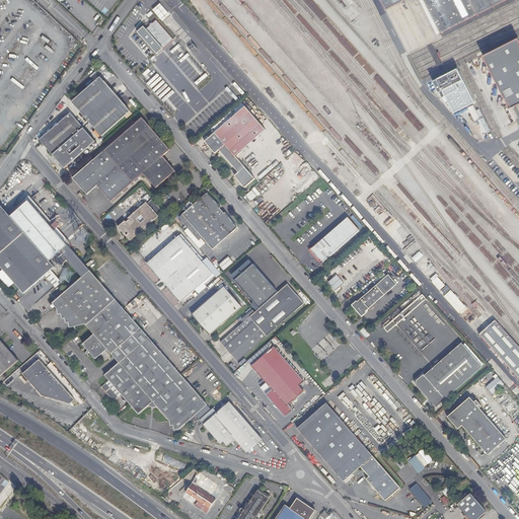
[(380,0),(386,11),(391,9),(398,5),(406,1),(409,0),(422,0),(441,35),(510,0),(380,0)]
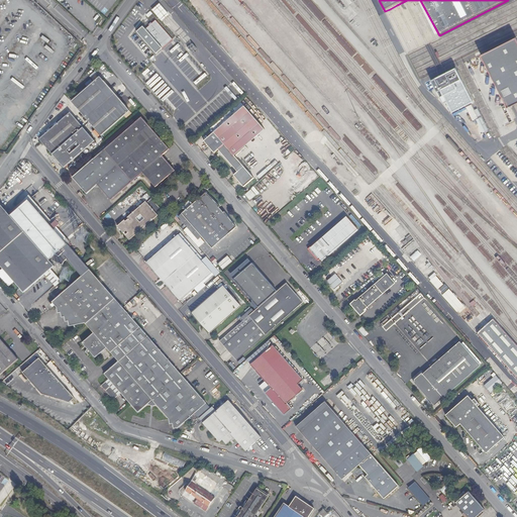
[(411,53),(407,55),(419,80),(424,78),(432,74),(440,70),(448,66),(458,60),(466,57),(471,55),(484,47),(516,30),(516,29),(516,0),(513,0),(471,21),(436,39),(428,43),(419,48),(411,53)]
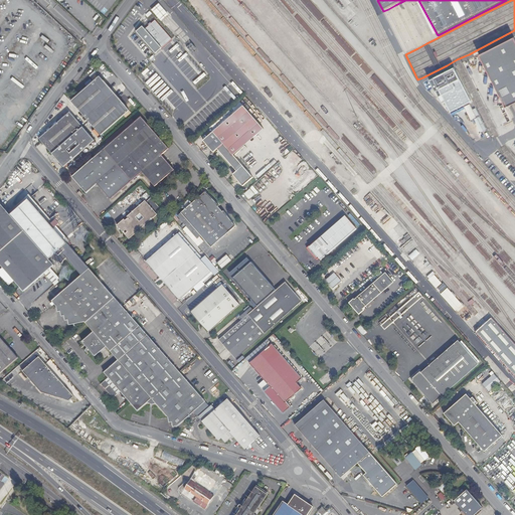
[(163,20),(168,15),(158,4),(153,9),(163,20)]
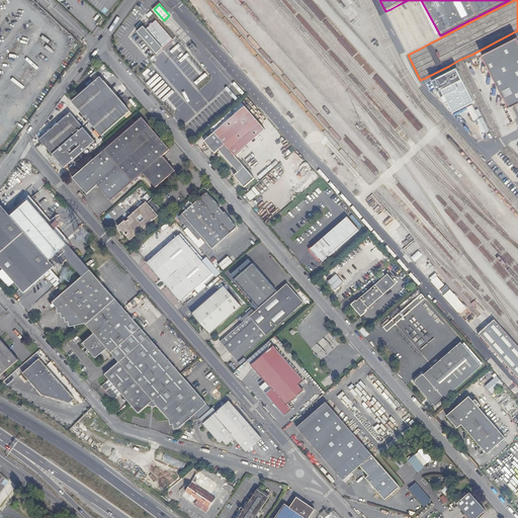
[(156,20),(147,29),(163,48),(173,39),(156,20)]
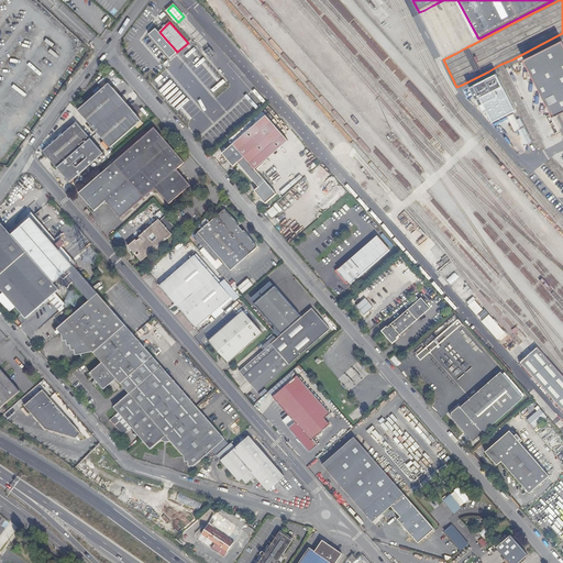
[(150,34),(170,58),(177,52),(159,32),(156,29),(150,34)]
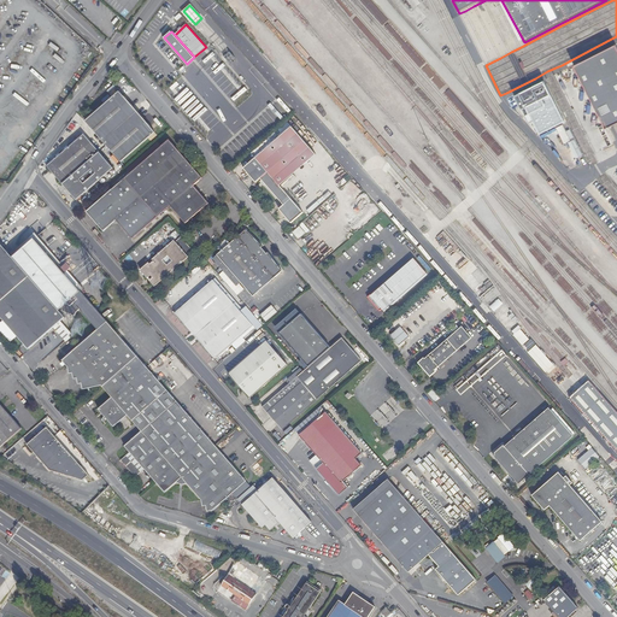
[(616,43),(615,45),(595,54),(577,64),(574,65),(606,129),(615,124),(616,123),(616,43)]
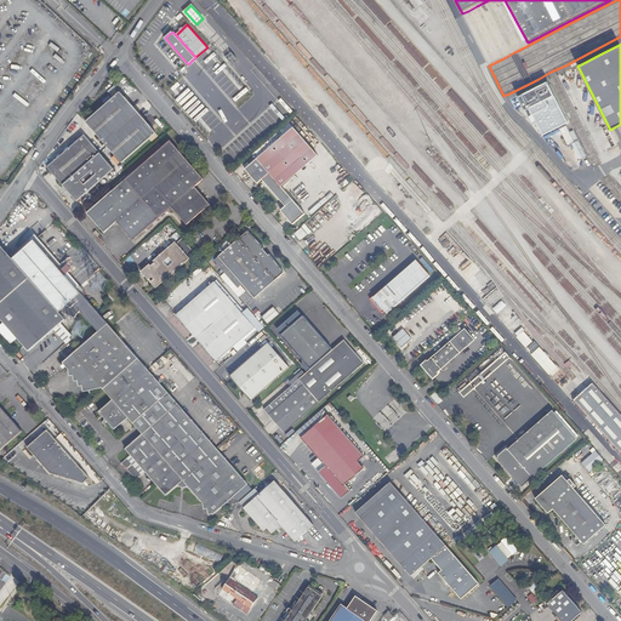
[(223,55),(232,63),(237,60),(228,50),(223,55)]
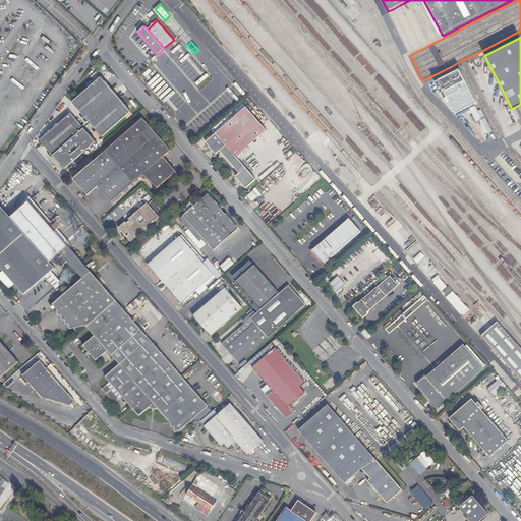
[(458,76),(444,83),(457,111),(471,105),(458,76)]
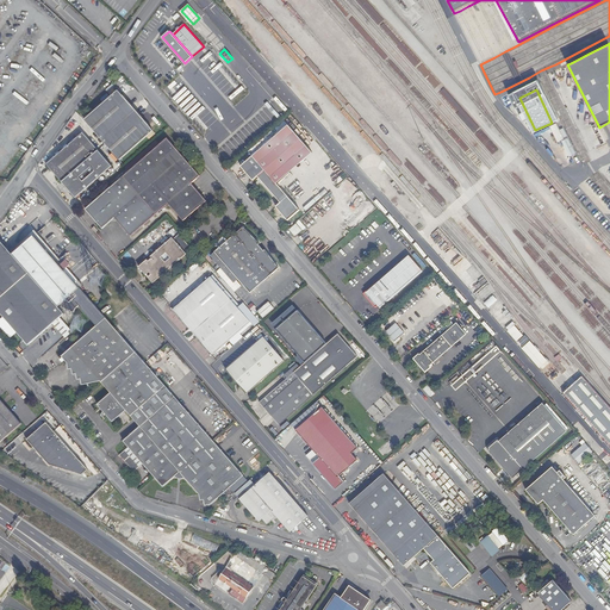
[(117,91),(85,120),(120,161),(153,131),(148,125),(117,91)]
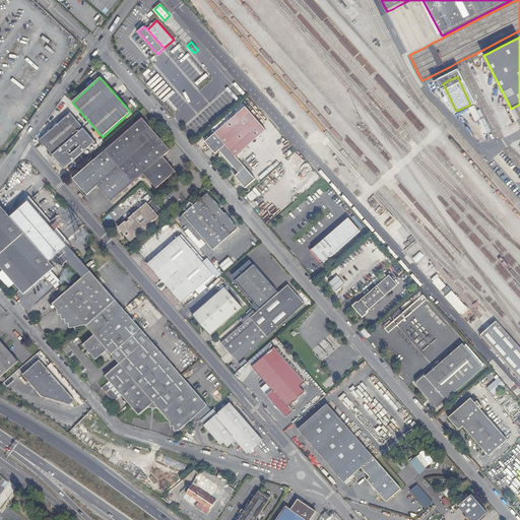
[(56,112),(60,115),(66,106),(61,104),(56,112)]
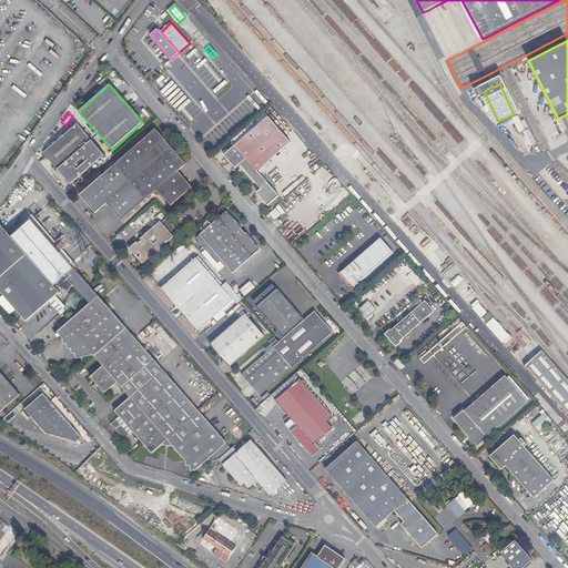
[(516,115),(510,119),(516,131),(523,129),(516,115)]
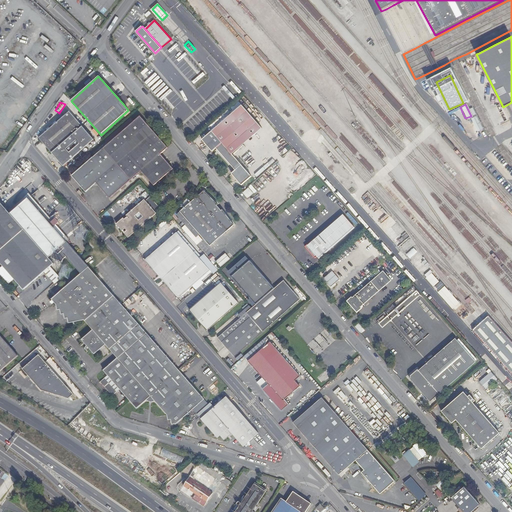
[(213,132),(233,154),(262,128),(242,105),(213,132)]
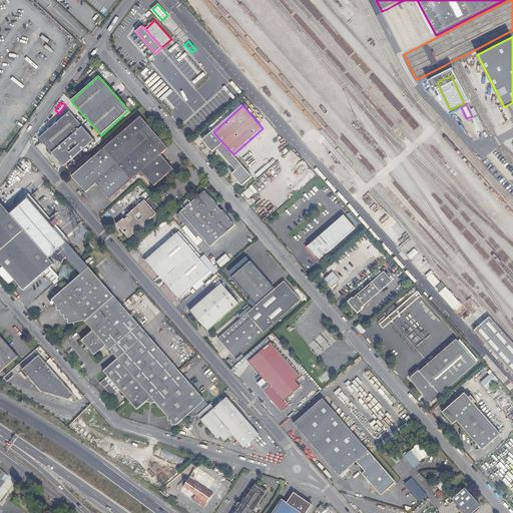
[(53,157),(62,168),(94,140),(68,111),(38,140),(50,155),(52,153),(54,156),(53,157)]
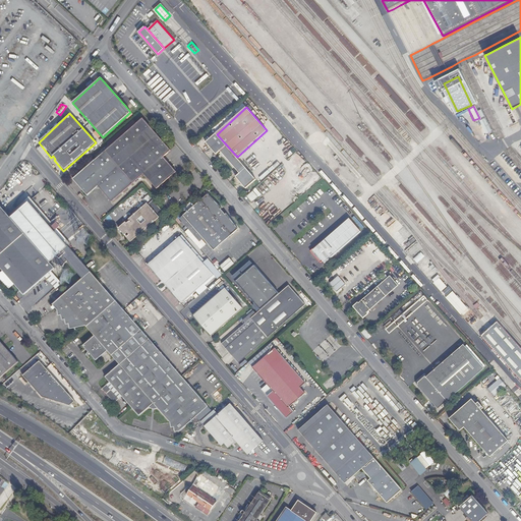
[(141,117),(109,148),(125,166),(137,179),(143,174),(157,188),(176,171),(164,157),(171,150),(141,117)]
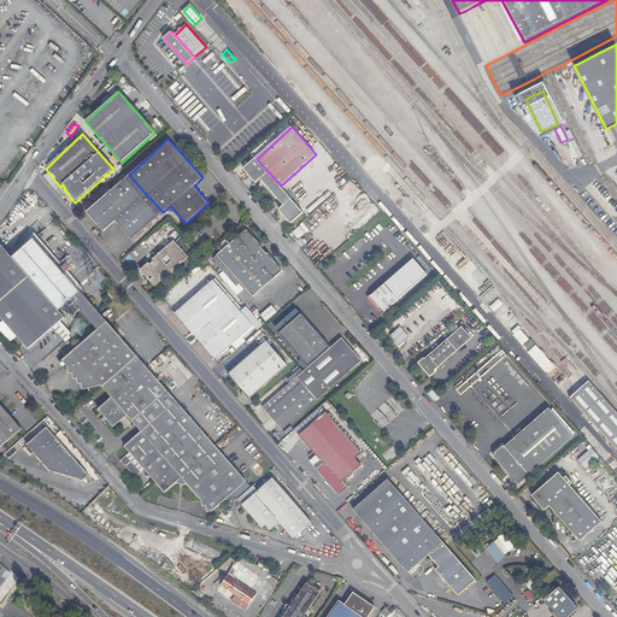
[(281,186),(257,159),(244,170),(254,182),(259,178),(272,193),(281,186)]
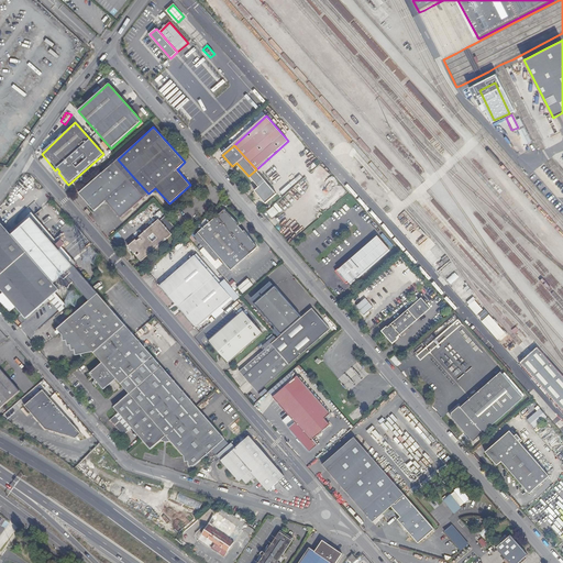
[(118,159),(112,164),(130,184),(135,179),(118,159)]
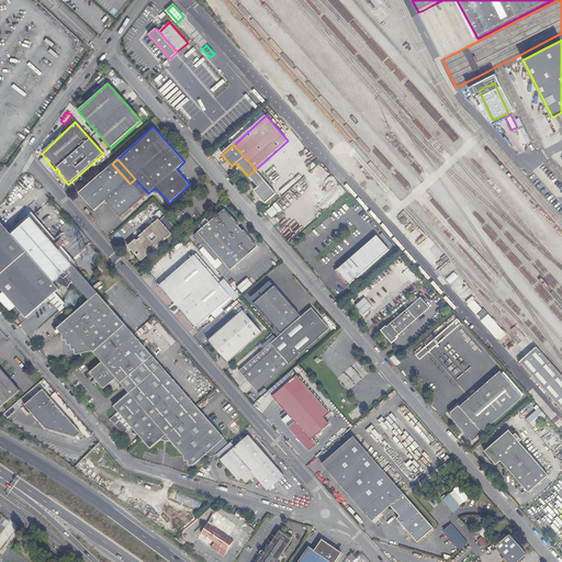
[(104,201),(107,203),(130,183),(112,164),(79,193),(85,200),(87,199),(90,203),(88,204),(93,211),(104,201)]
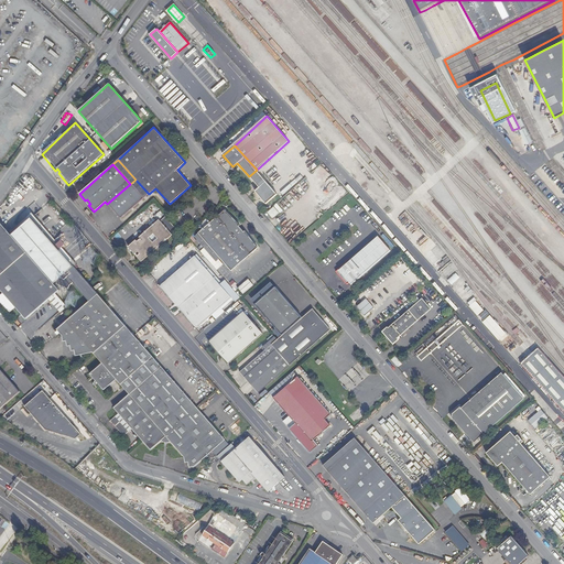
[(269,185),(257,170),(249,176),(257,185),(252,190),(257,195),(269,185)]
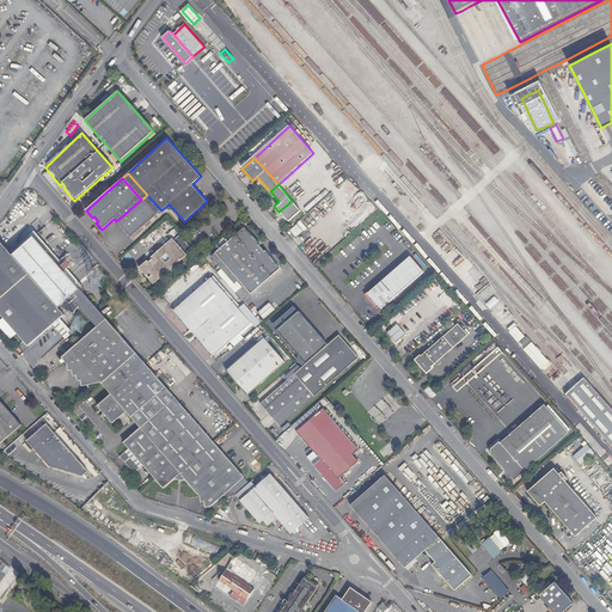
[(147,195),(141,200),(155,215),(161,210),(147,195)]
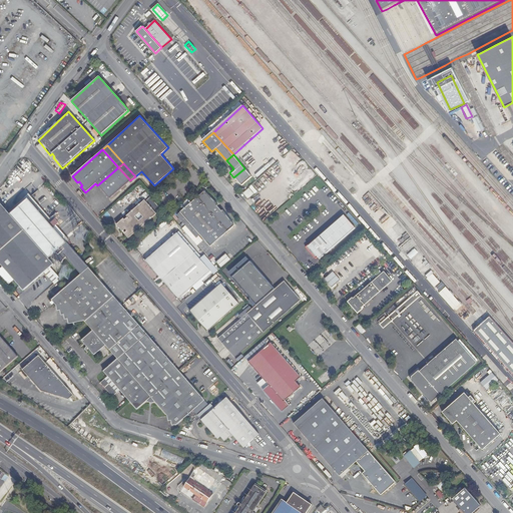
[(118,167),(97,185),(109,198),(130,180),(118,167)]
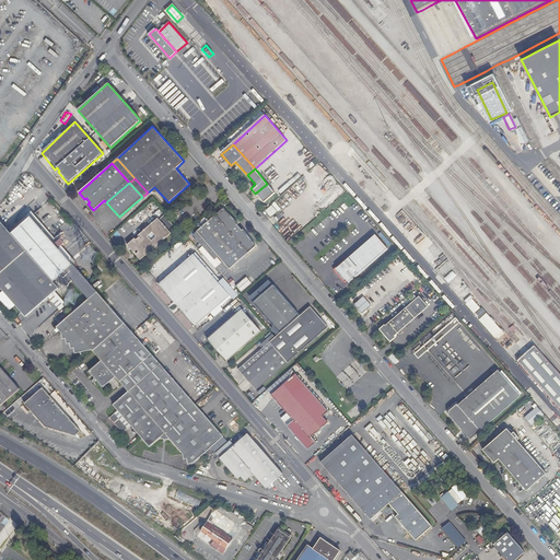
[(267,184),(255,194),(264,203),(277,194),(267,184)]
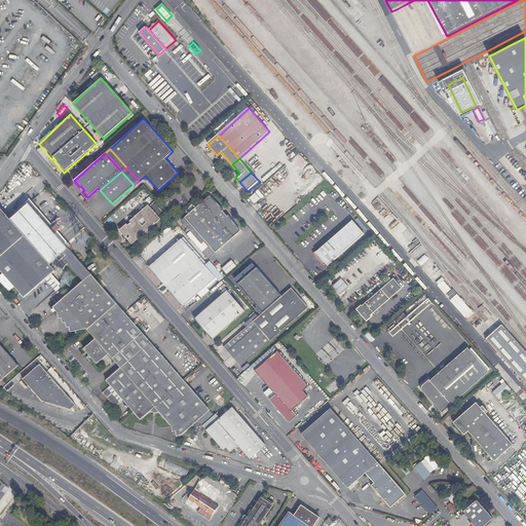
[(250,198),(255,204),(264,196),(259,190),(250,198)]
